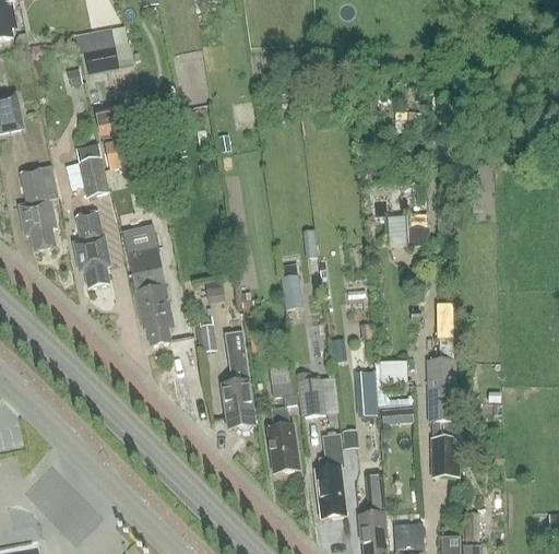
[(0,0),(0,37),(12,35),(11,26),(16,25),(11,0),(0,0)]
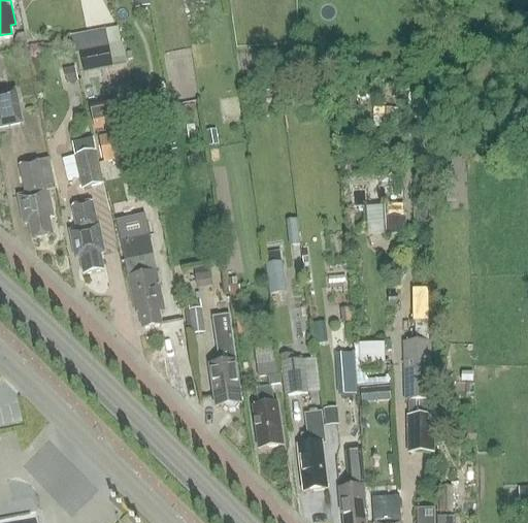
[(84,67),(84,68),(111,63),(112,71),(126,69),(121,39),(118,21),(104,23),(105,26),(89,29),(93,46),(80,48),(84,67)]
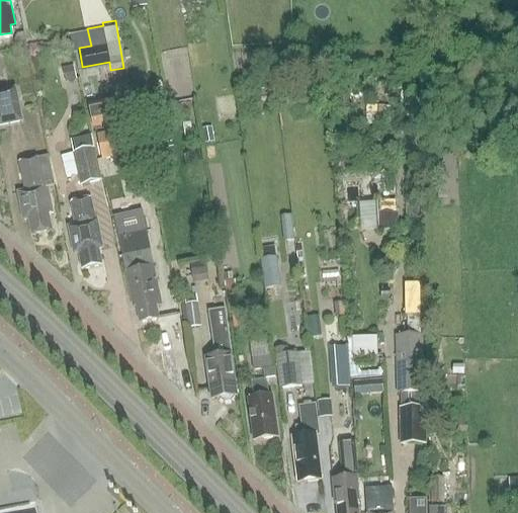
[(0,122),(22,118),(15,85),(0,88),(0,122)]
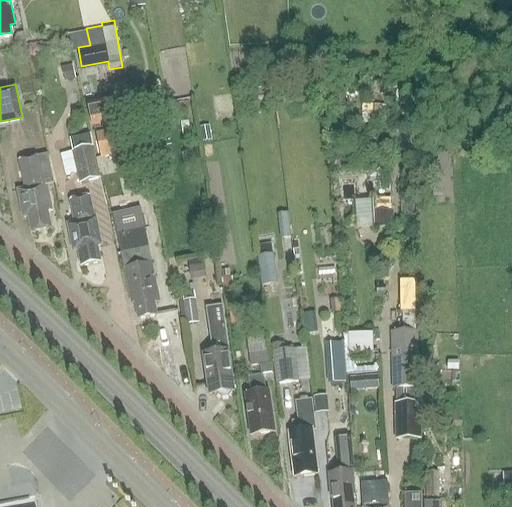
[(126,90),(87,98),(92,121),(131,113),(126,90)]
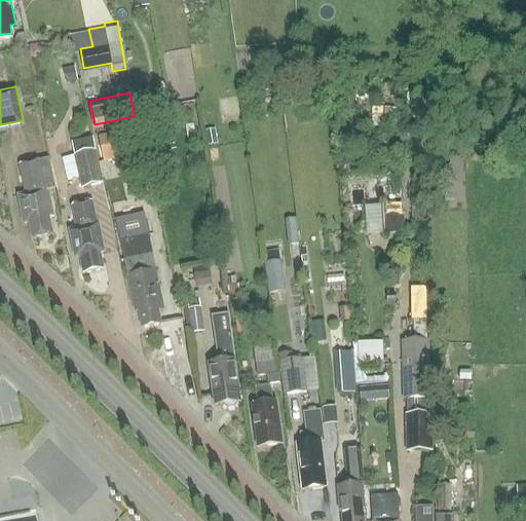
[(130,153),(126,127),(99,133),(104,158),(130,153)]
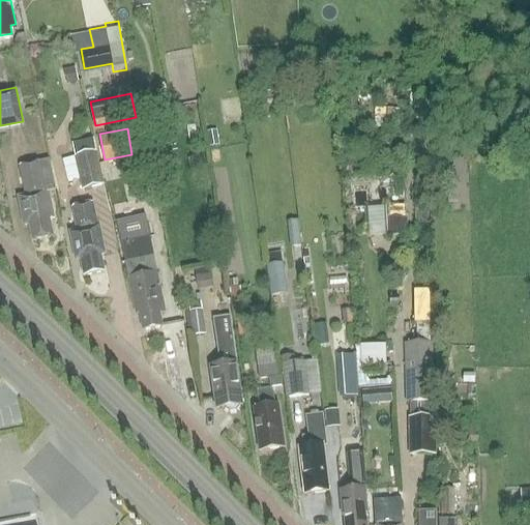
[(82,186),(104,181),(93,137),(70,142),(82,186)]
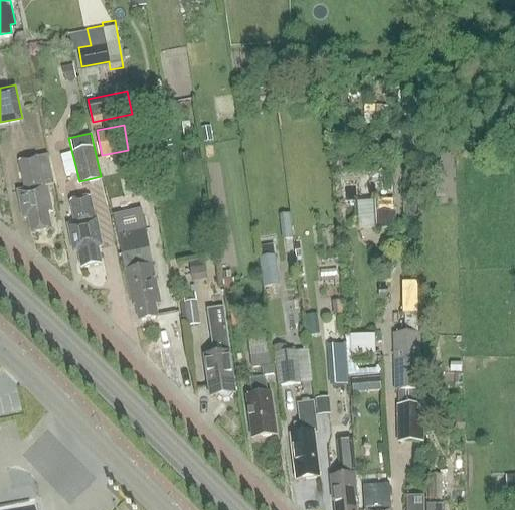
[(49,210),(53,209),(47,182),(53,180),(47,151),(19,157),(25,186),(18,187),(23,209),(27,208),(32,230),(52,225),(49,210)]
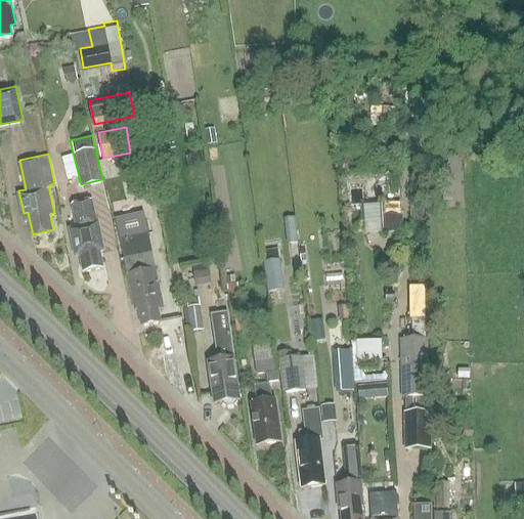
[(100,247),(105,246),(99,219),(97,219),(92,196),(72,201),(77,224),(70,226),(74,248),(80,247),(84,268),(104,264),(100,247)]
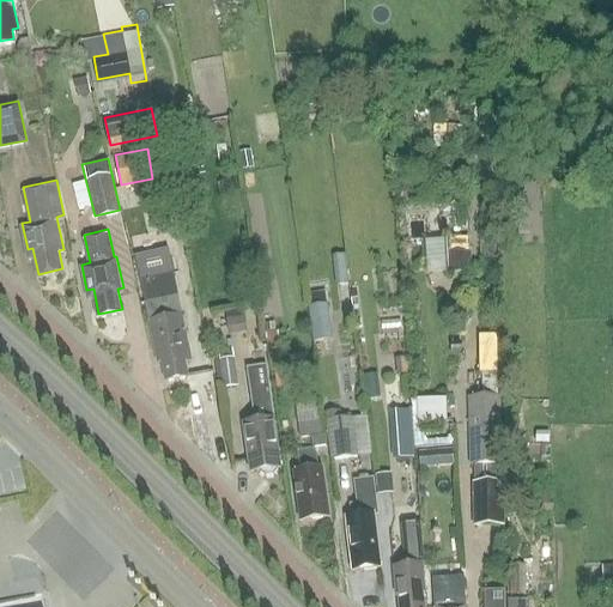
[(171,268),(141,274),(146,299),(145,299),(156,359),(161,358),(165,378),(187,374),(184,357),(189,356),(177,293),(176,293),(171,268)]
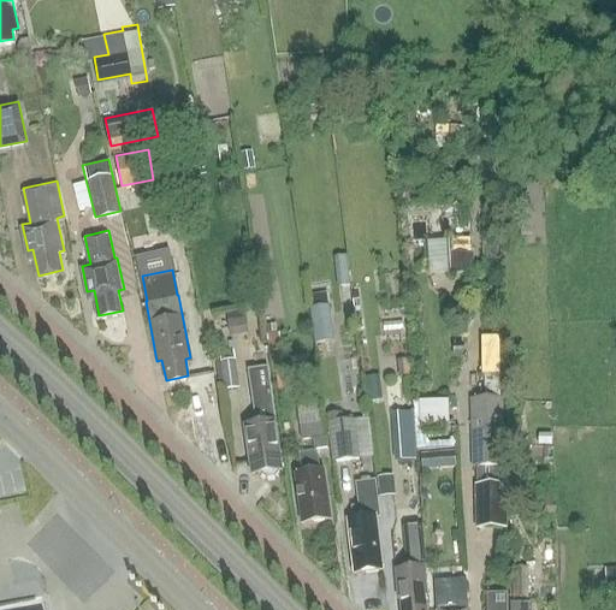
[(329,301),(309,303),(313,335),(333,331),(329,301)]
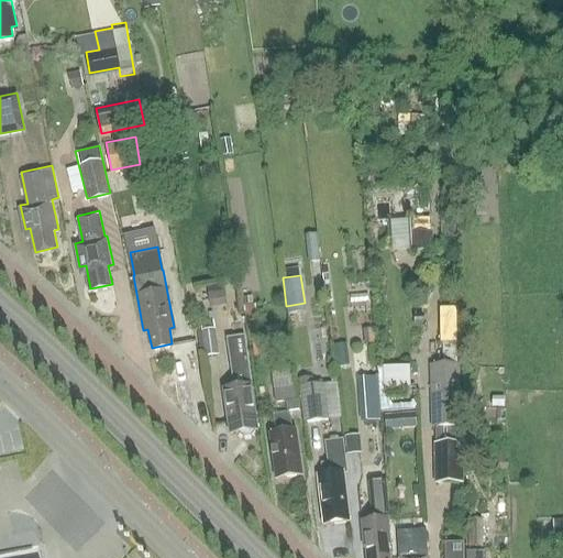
[(430,424),(460,424),(455,305),(439,306),(439,340),(441,340),(442,361),(429,361),(430,424)]
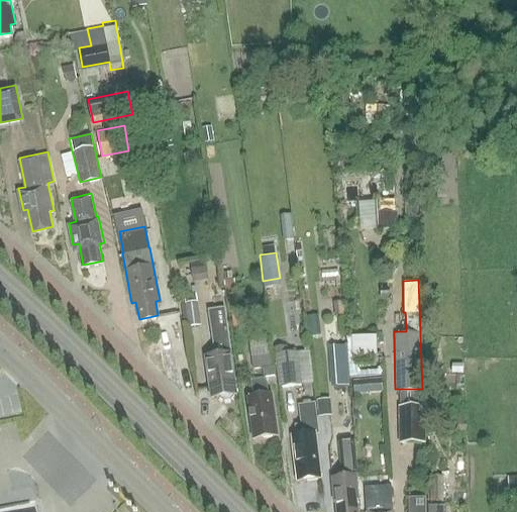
[(189,324),(200,322),(196,299),(186,300),(189,324)]
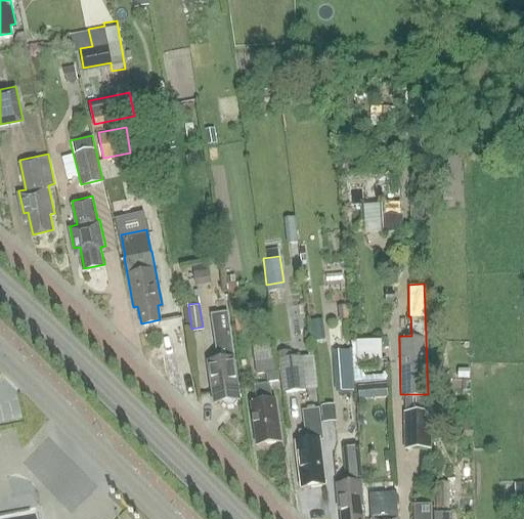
[(217,358),(208,359),(213,401),(223,400),(226,402),(232,401),(235,398),(239,397),(233,356),(227,309),(210,311),(215,343),(217,358)]
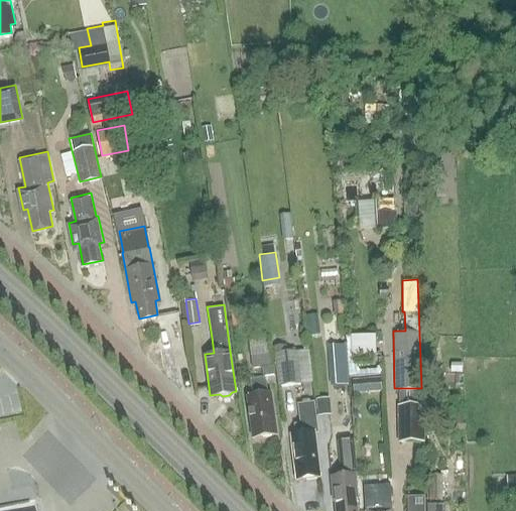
[(356,329),(357,350),(381,349),(380,329),(356,329)]
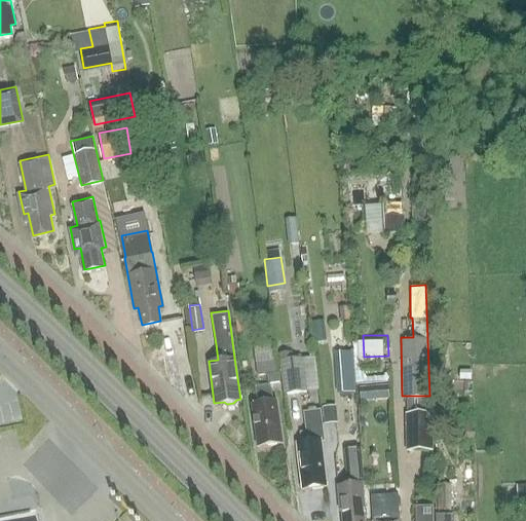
[(278,369),(277,370),(273,341),(253,344),(257,373),(266,372),(267,381),(279,379),(278,369)]
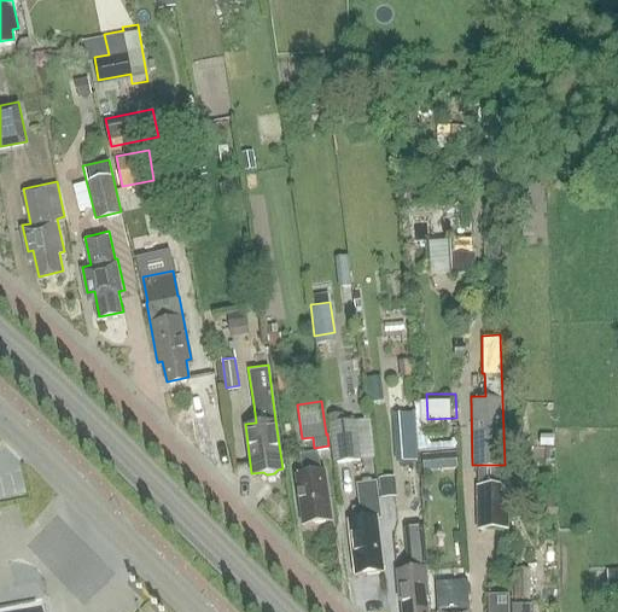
[(327,421),(332,460),(373,454),(367,415),(343,419),(340,411),(325,412),(326,421),(327,421)]
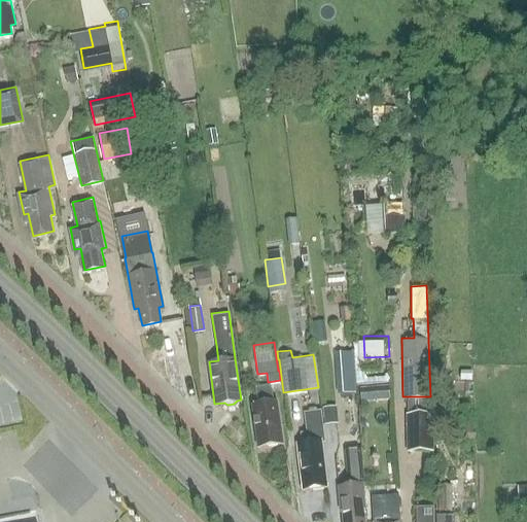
[(376,383),(359,385),(361,398),(377,397),(376,383)]
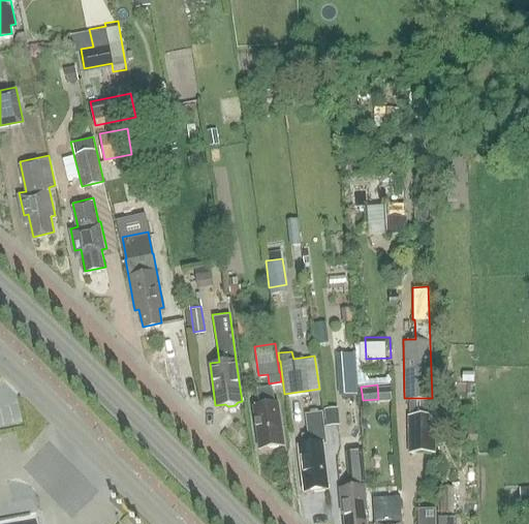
[(278,400),(274,401),(272,386),(256,388),(258,403),(253,404),(259,447),(284,442),(278,400)]
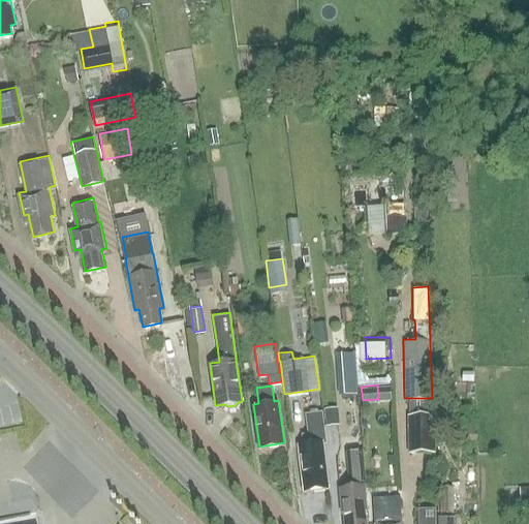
[(339,422),(337,405),(323,406),(325,424),(339,422)]
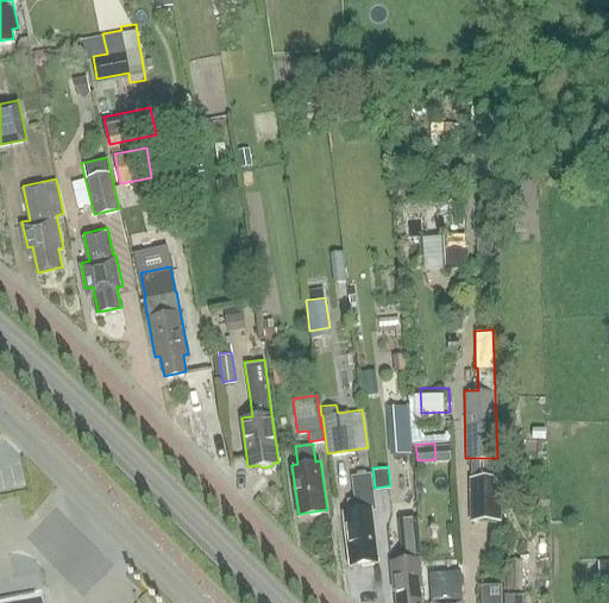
[(344,509),(351,563),(378,559),(372,507),(376,507),(371,470),(352,472),(356,498),(350,498),(351,508),(344,509)]
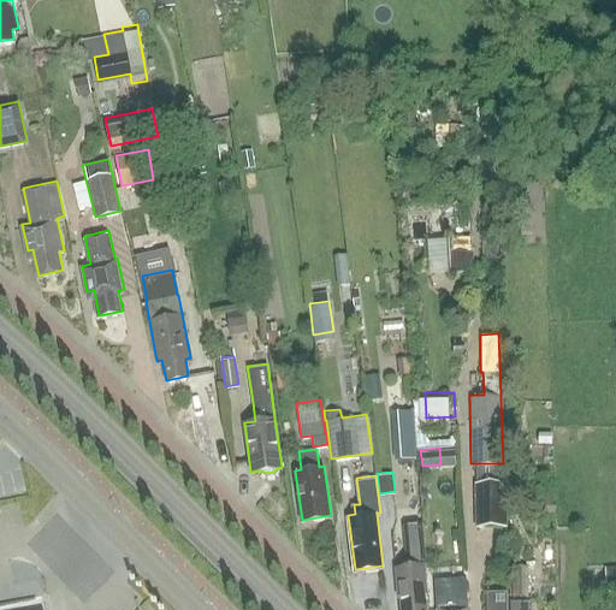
[(474,481),(474,526),(505,525),(504,480),(474,481)]
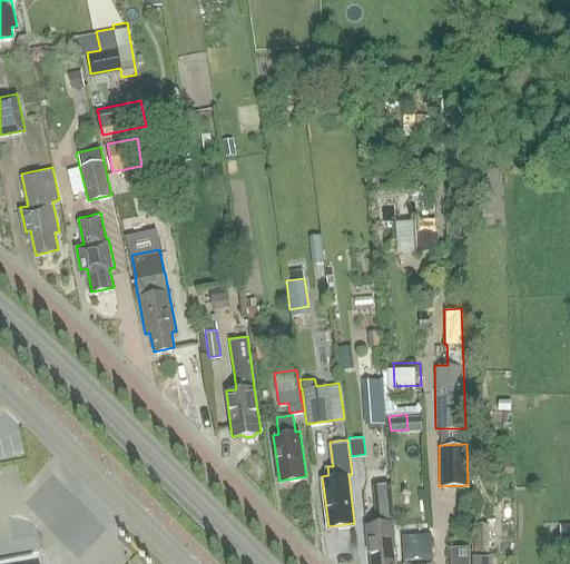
[(379,522),(367,522),(370,550),(372,550),(372,563),(395,563),(395,547),(396,547),(394,520),(393,520),(391,492),(390,482),(375,483),(376,493),(379,522)]
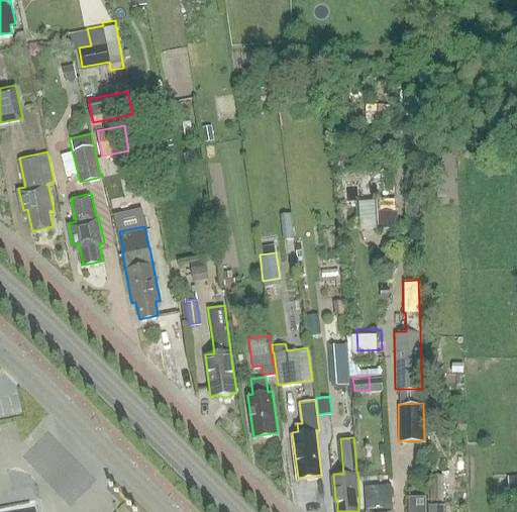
[(429,500),(441,500),(441,474),(429,475),(429,500)]
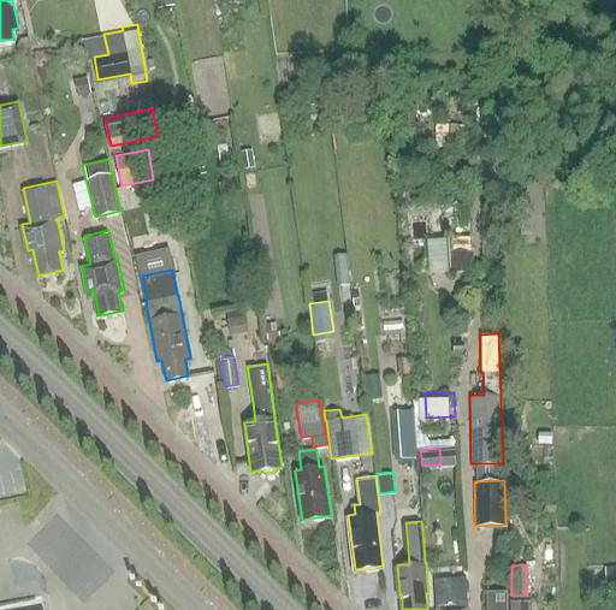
[(615,564),(604,566),(605,591),(615,590),(615,564)]
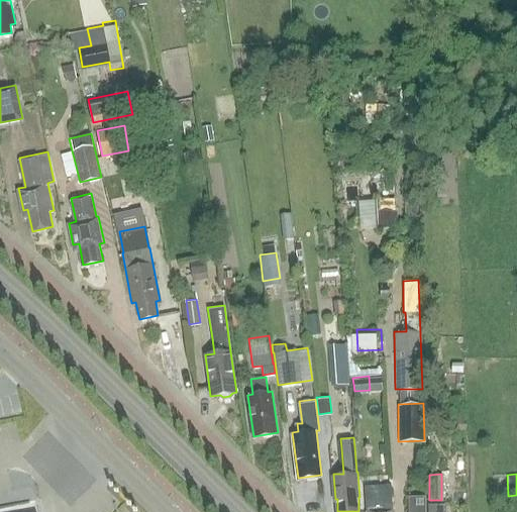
[(392,511),(392,508),(391,484),(376,485),(377,509),(367,510),(366,511),(392,511)]
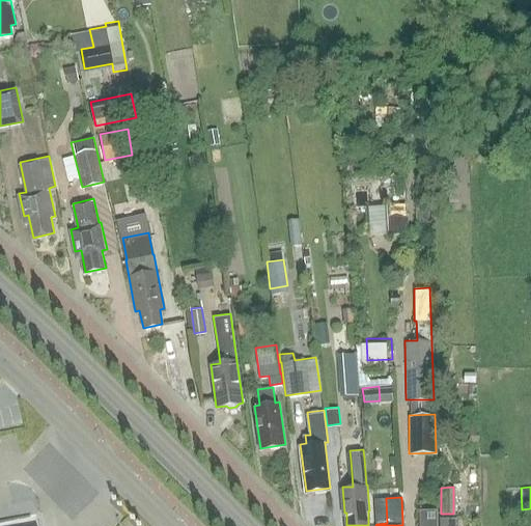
[(437,525),(437,507),(419,507),(419,525),(437,525)]
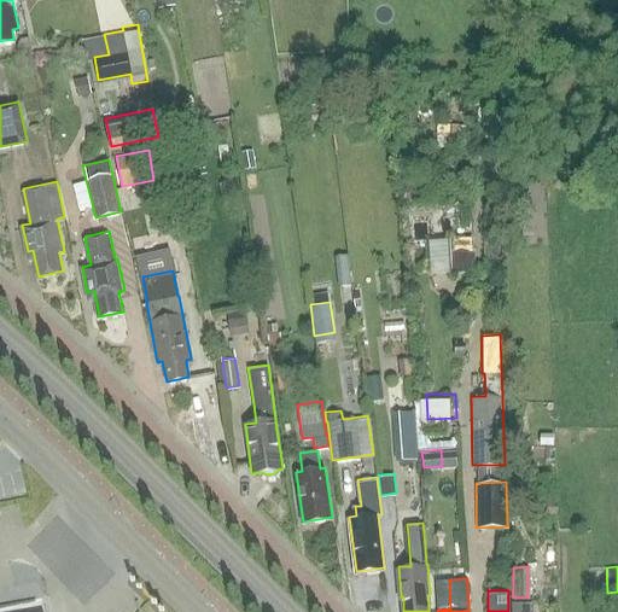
[(0,611),(0,604),(35,596),(35,594),(0,601),(0,611)]
